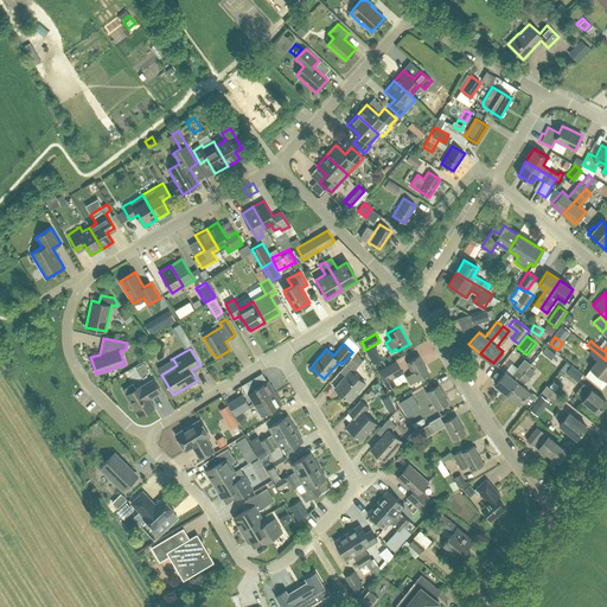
[(606,371),(606,360),(592,349),(589,353),(598,360),(590,369),(606,382),(606,371)]
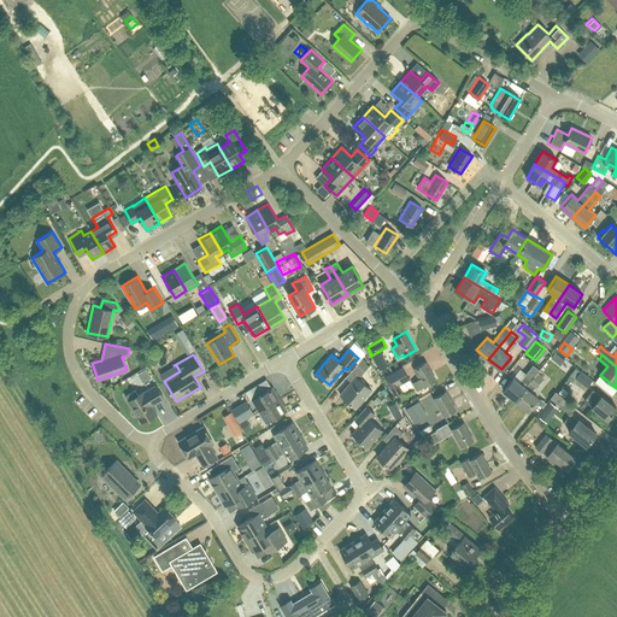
[(388,365),(383,358),(376,363),(380,370),(388,365)]
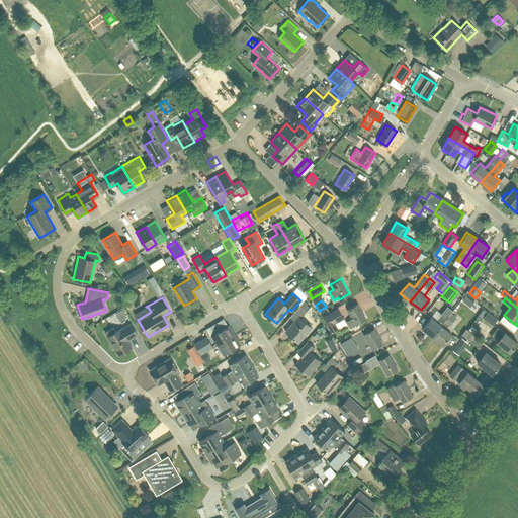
[(303,301),(299,305),(290,317),(294,321),(285,331),(298,342),(312,327),(300,318),(310,308),(303,301)]
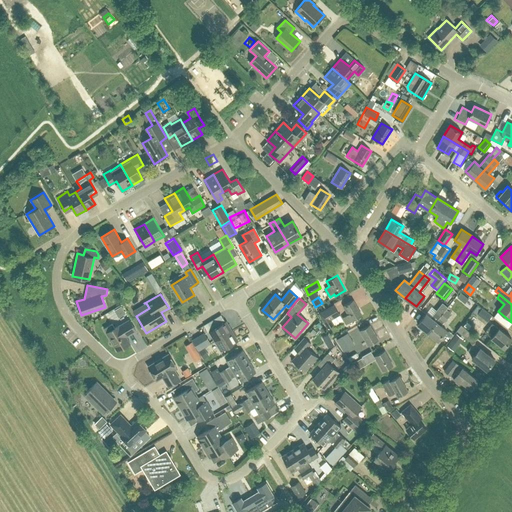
[(346,324),(351,321),(362,315),(353,300),(343,306),(348,314),(342,317),(346,324)]
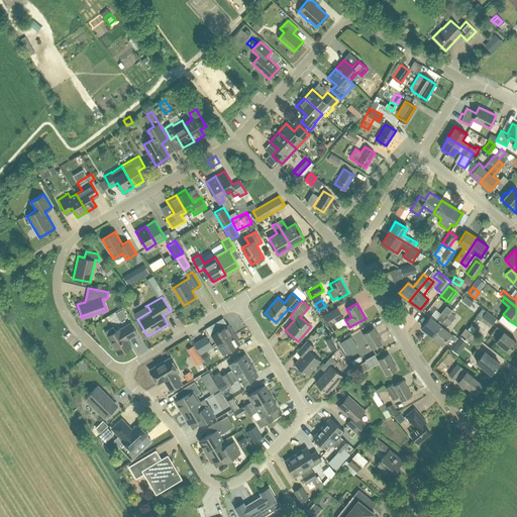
[(342,317),(337,307),(322,316),(330,331),(336,327),(334,322),(342,317)]
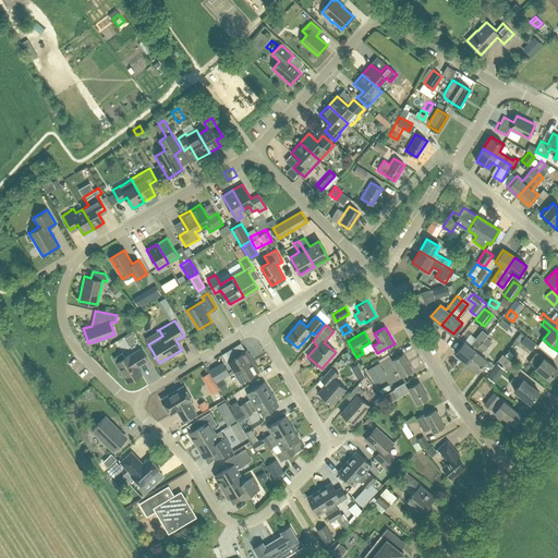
[(536,342),(531,339),(525,335),(521,331),(516,338),(520,341),(531,350),(536,342)]
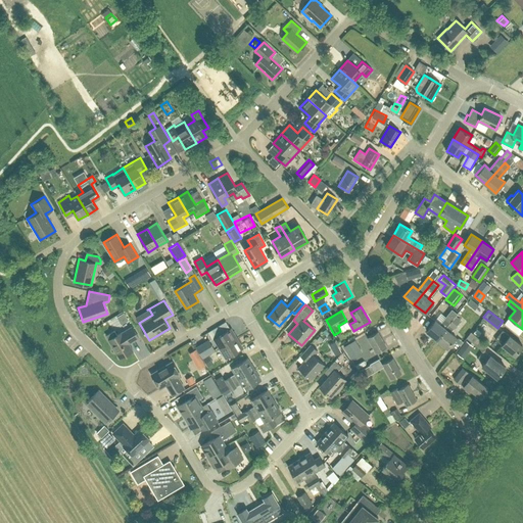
[(426,331),(436,339),(456,316),(450,312),(440,324),(435,320),(426,331)]
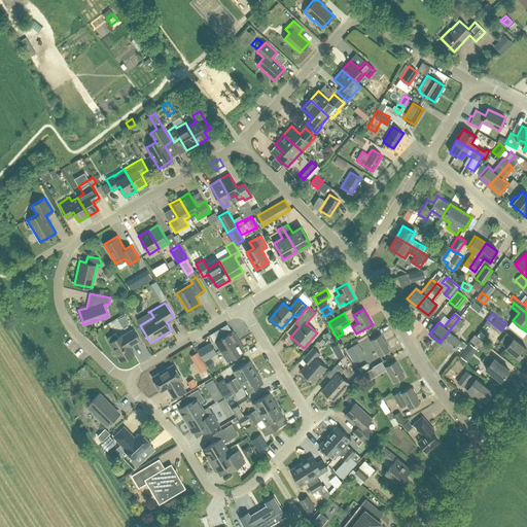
[(459,318),(440,342),(451,350),(459,340),(454,335),(464,322),(459,318)]
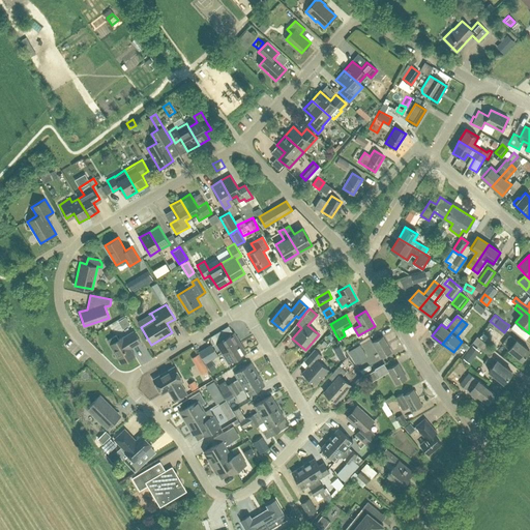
[(471,343),(472,342),(477,335),(481,330),(474,324),(464,336),(471,343)]
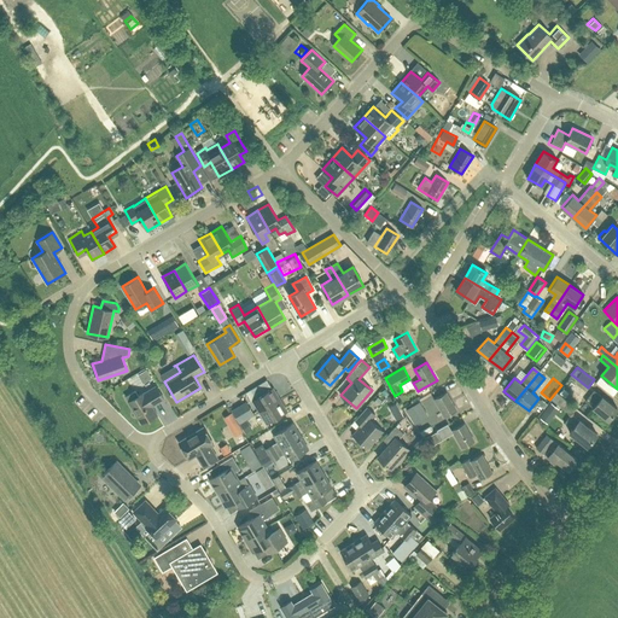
[(144,392),(139,395),(135,390),(124,396),(141,424),(157,414),(152,406),(164,398),(156,385),(144,392)]
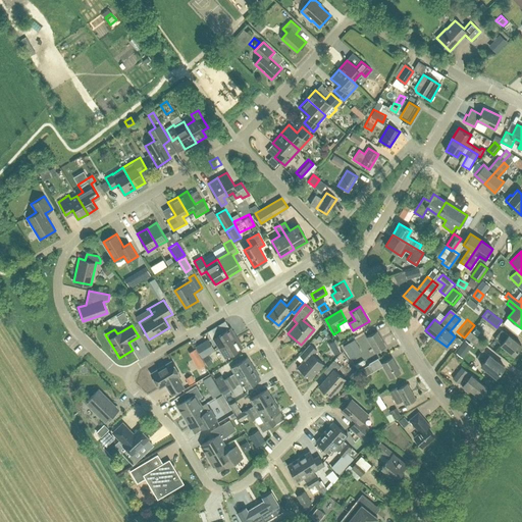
[(220,347),(236,337),(229,327),(214,337),(220,347)]
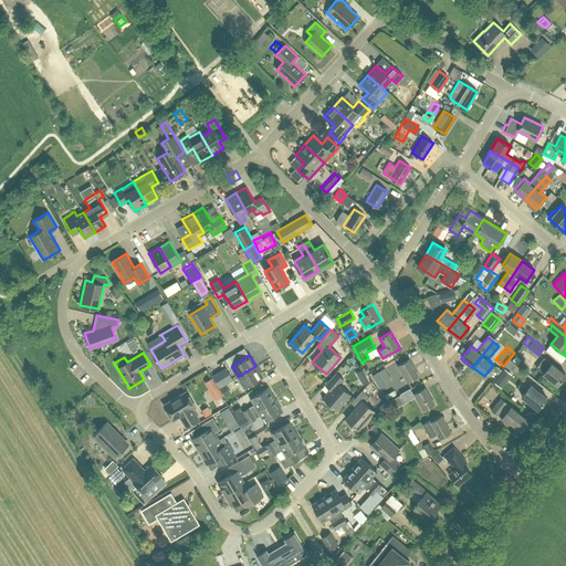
[(536,366),(543,373),(557,385),(565,374),(552,363),(551,363),(544,357),(536,366)]
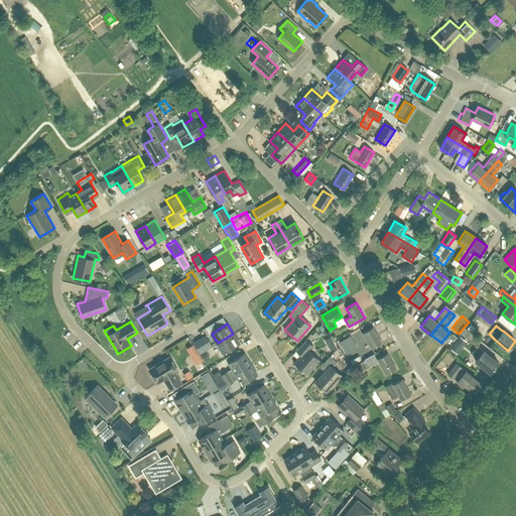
[(371,349),(381,343),(372,327),(362,333),(371,349)]
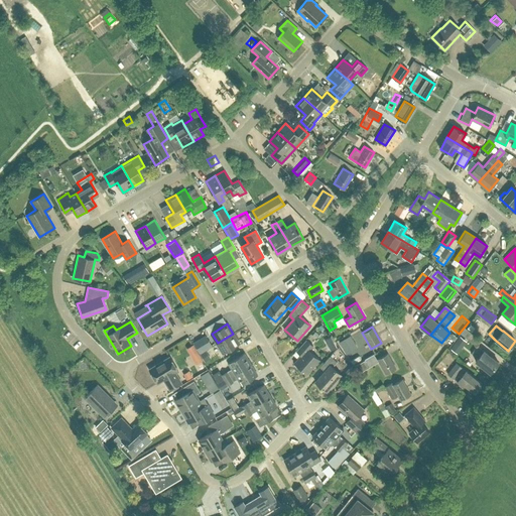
[(460,333),(470,341),(474,335),(465,327),(460,333)]
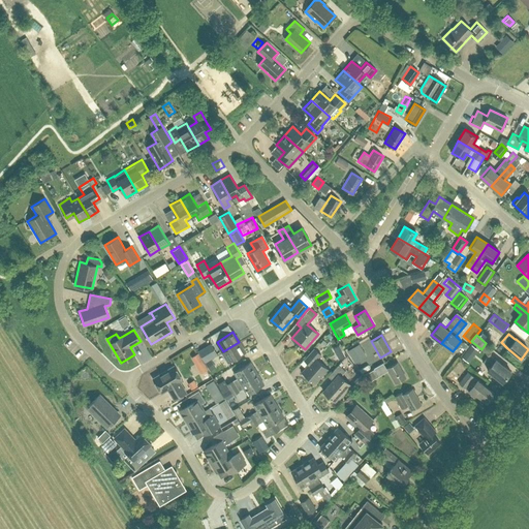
[(210,342),(195,348),(200,361),(215,354),(210,342)]
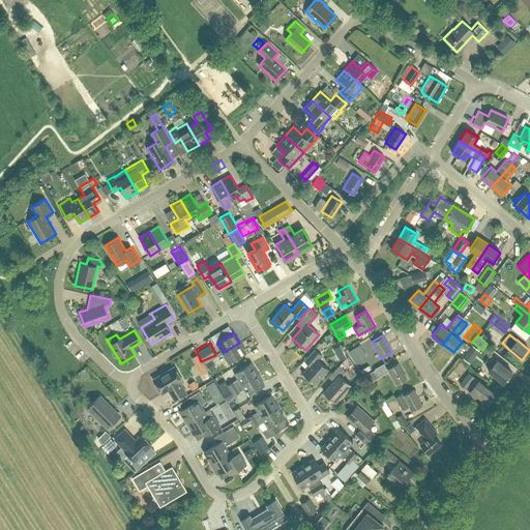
[(239,343),(224,352),(230,362),(245,353),(239,343)]
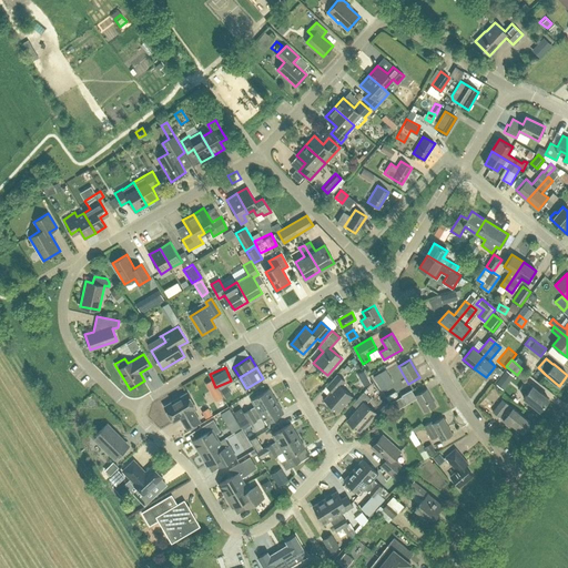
[(381,387),(392,381),(385,369),(374,376),(381,387)]
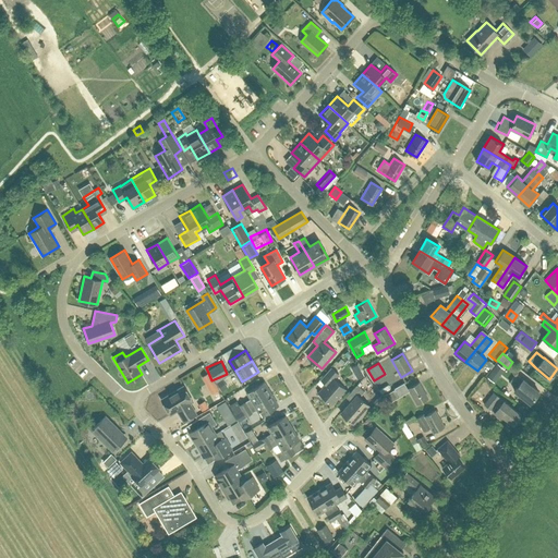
[(332,404),(346,389),(335,379),(339,374),(331,367),(320,379),(325,384),(318,392),(332,404)]
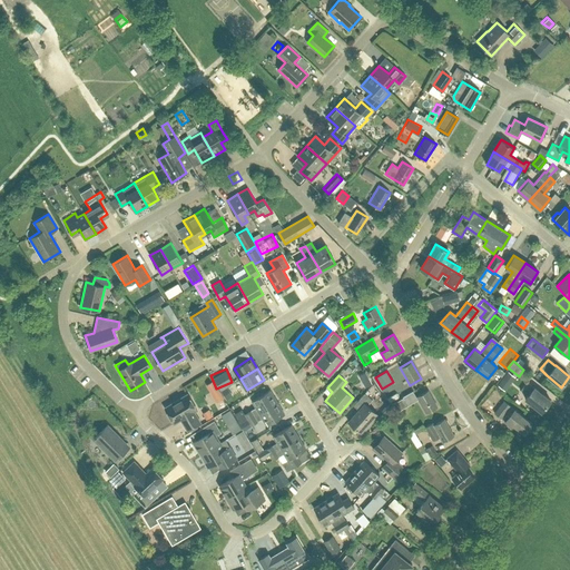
[(541,411),(550,400),(534,386),(534,387),(527,382),(521,390),(528,395),(526,399),(541,411)]
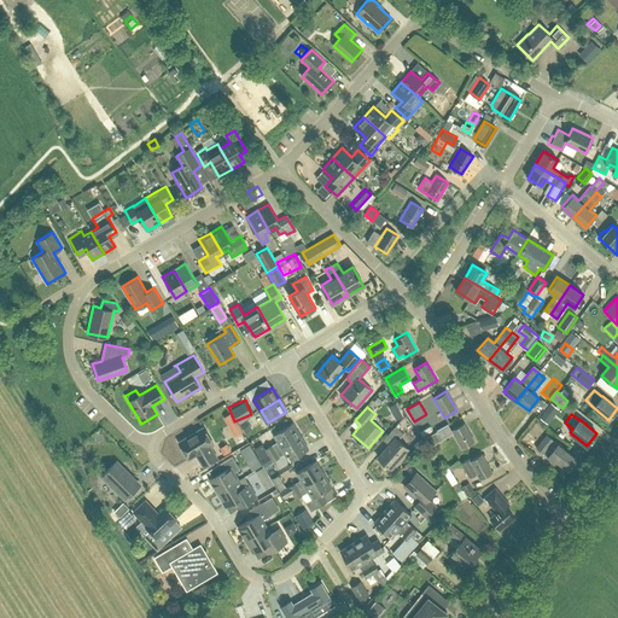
[(249,420),(245,423),(240,425),(244,432),(254,426),(249,420)]
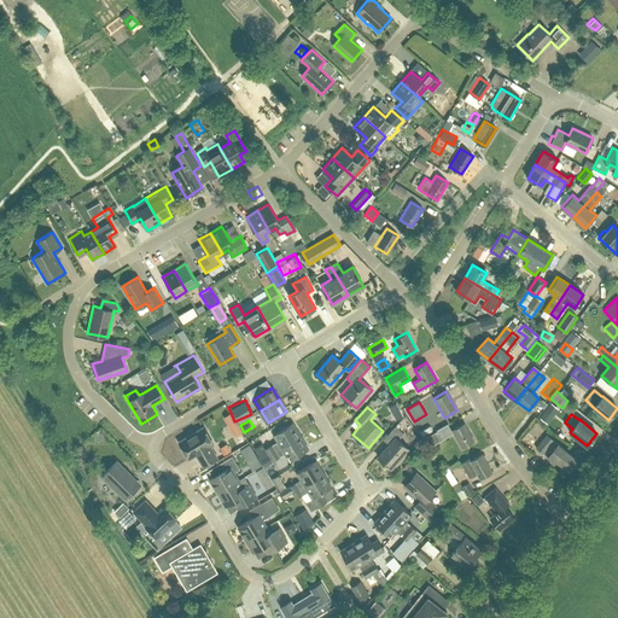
[(543,433),(547,429),(538,421),(534,426),(543,433)]
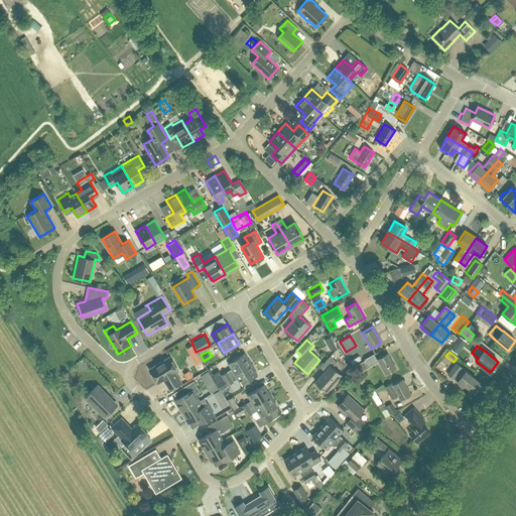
[(218,384),(251,364),(244,353),(228,363),(232,369),(215,379),(218,384)]
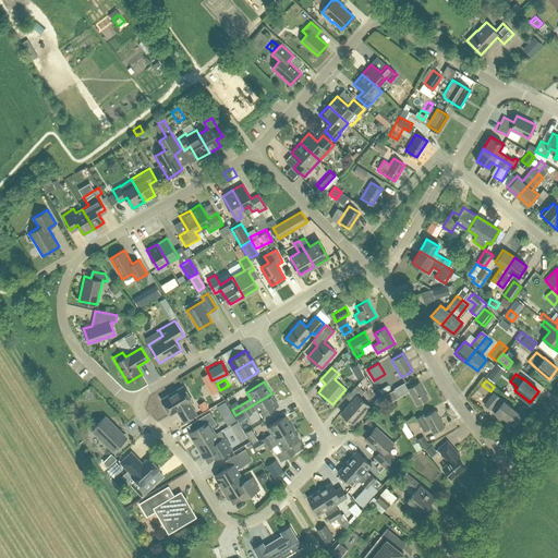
[(417,404),(428,398),(419,381),(408,388),(417,404)]
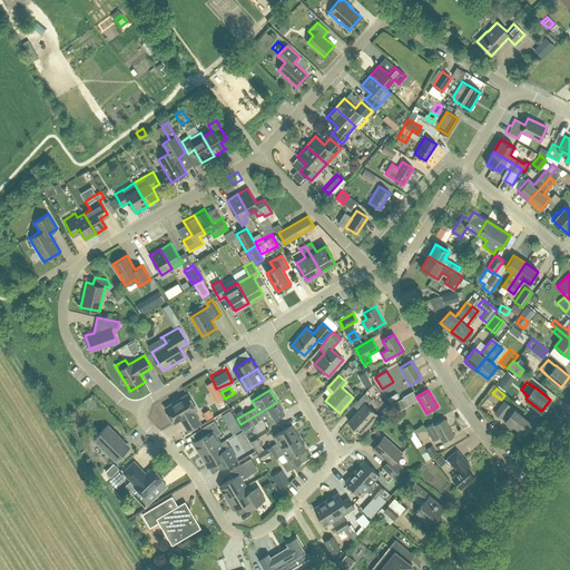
[(362,433),(377,415),(366,405),(372,400),(364,393),(353,405),(359,410),(349,422),(362,433)]
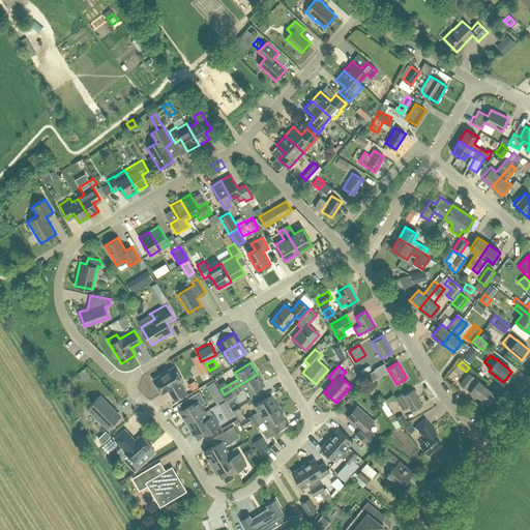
[(174,400),(186,392),(180,382),(183,381),(174,366),(153,379),(162,393),(168,389),(174,400)]
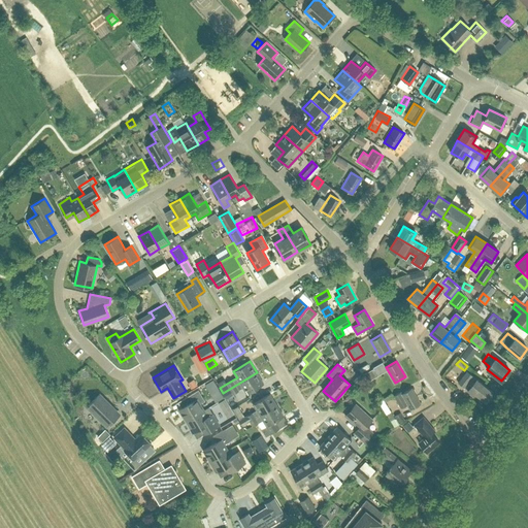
[(362,374),(366,382),(377,375),(373,368),(362,374)]
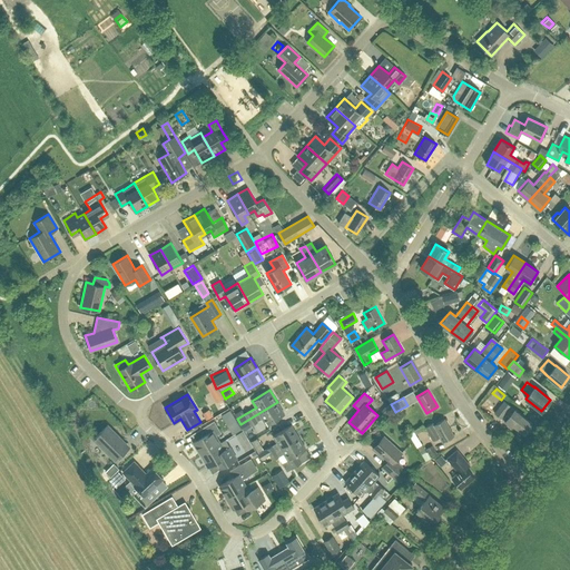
[(487,410),(491,404),(487,401),(482,405),(487,410)]
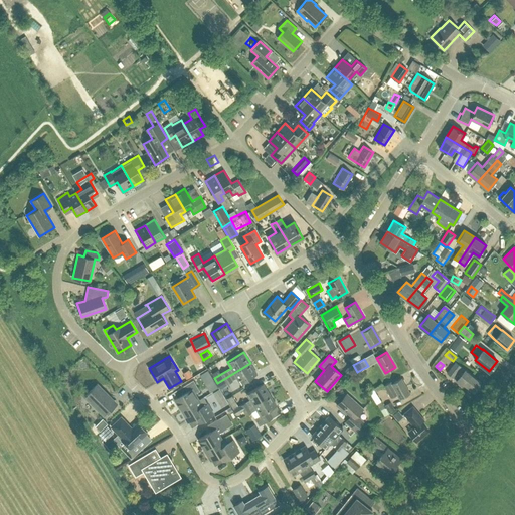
[(473,391),(481,382),(456,362),(447,373),(462,385),(463,383),(473,391)]
